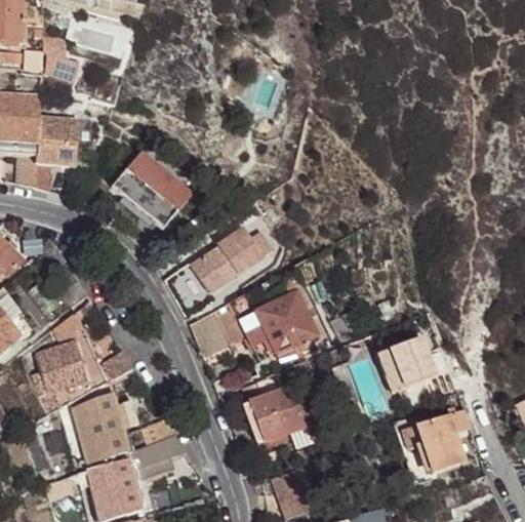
[(0,0),(0,37),(22,38),(23,0),(0,0)]
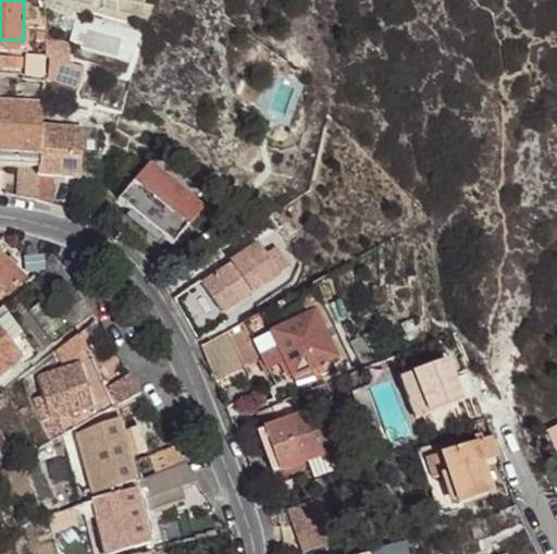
[(42,49),(26,48),(0,45),(0,47),(0,62),(24,65),(24,70),(41,71),(42,49)]
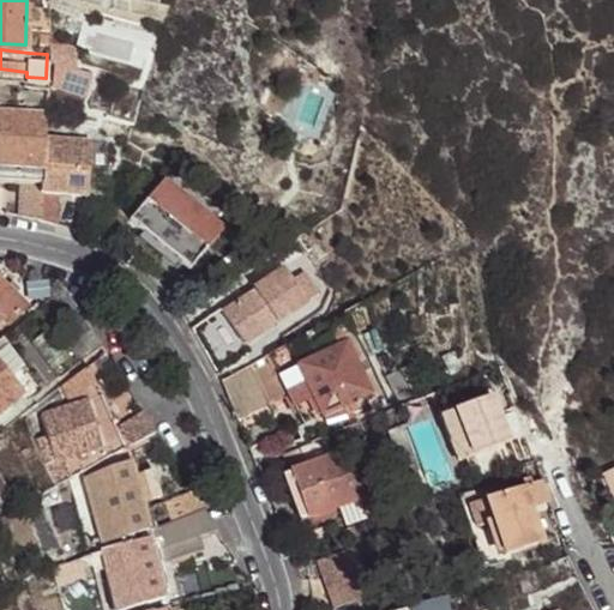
[(43,131),(43,110),(0,108),(0,179),(17,181),(41,181),(43,134),(43,131)]
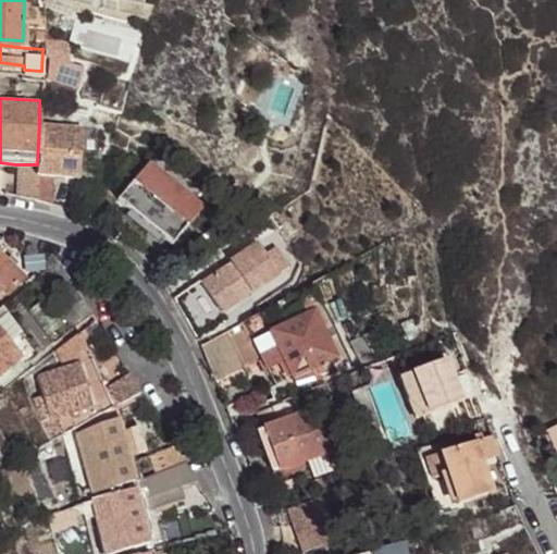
[(58,103),(39,100),(39,119),(57,120),(58,103)]
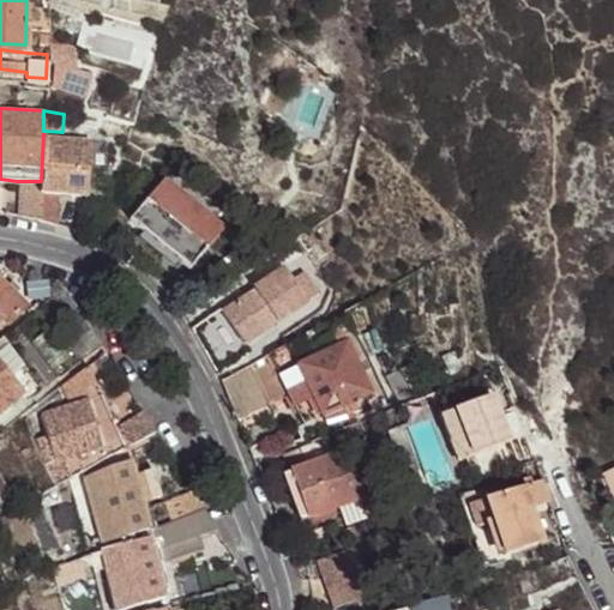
[(98,131),(127,138),(134,119),(102,112),(98,131)]
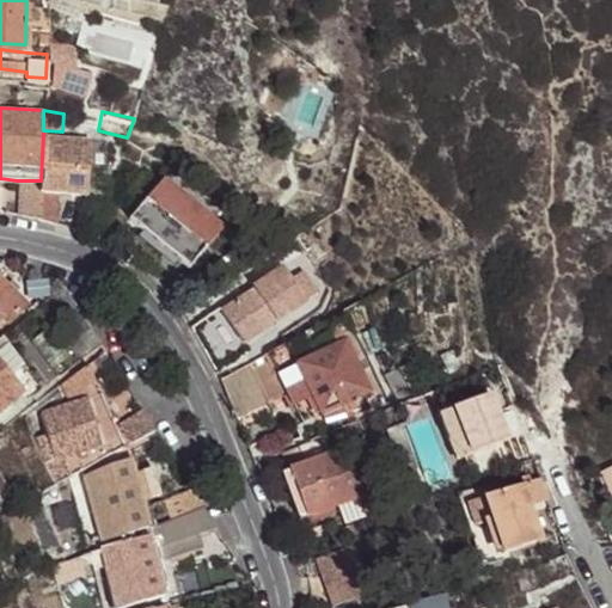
[(87,136),(43,134),(41,180),(40,185),(59,188),(83,188),(85,159),(87,136)]
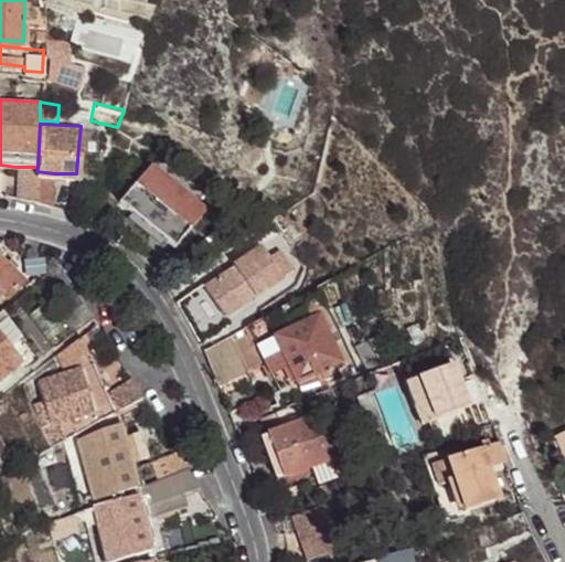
[(95,127),(81,126),(78,147),(94,148),(95,127)]
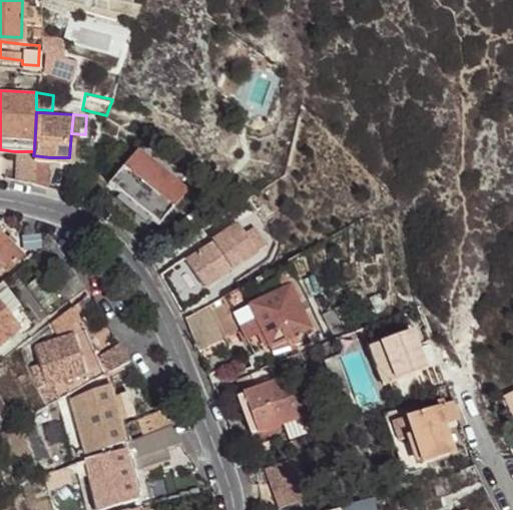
[(189,188),(140,145),(109,181),(160,223),(189,188)]
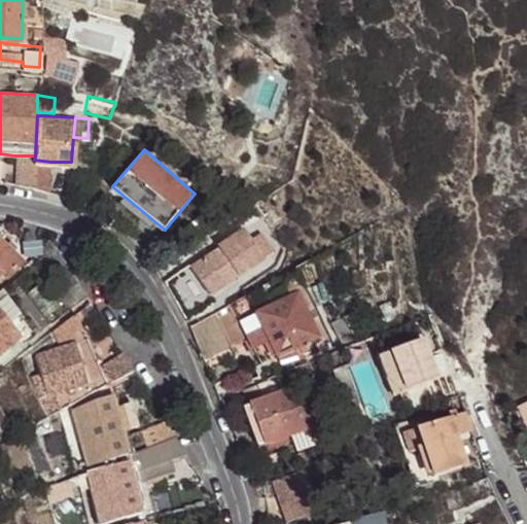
[(34,160),(35,155),(14,155),(11,182),(32,186),(34,160)]
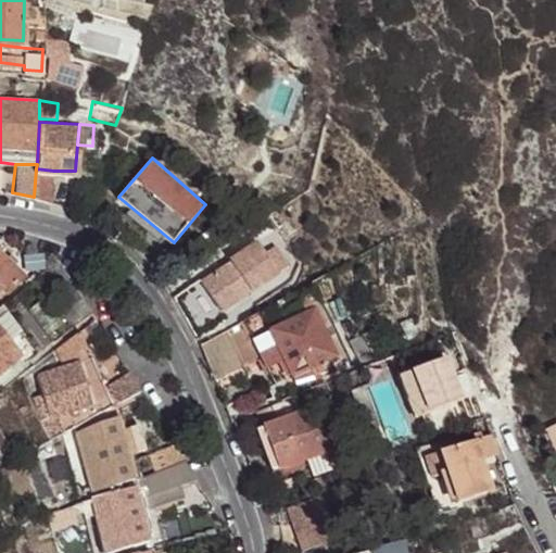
[(53,171),(36,168),(34,197),(52,202),(53,171)]
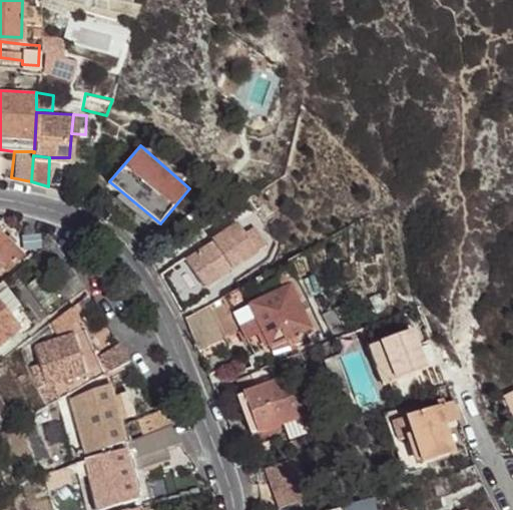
[(213,239),(215,243),(241,226),(238,221),(212,237),(213,239)]
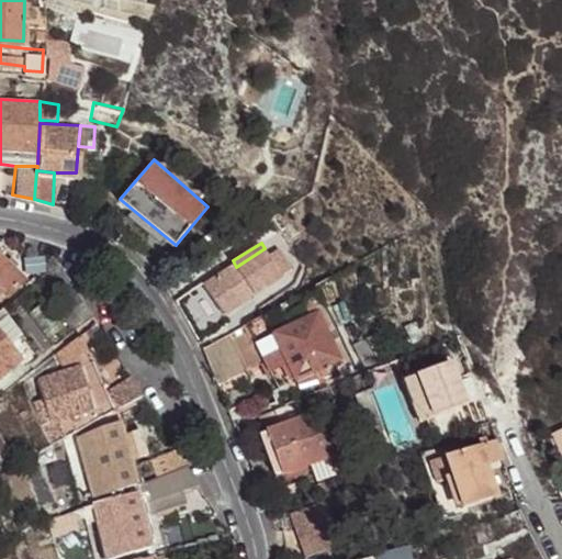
[(234,263),(203,282),(223,313),(294,267),(285,255),(273,261),(265,248),(236,267),(234,263)]
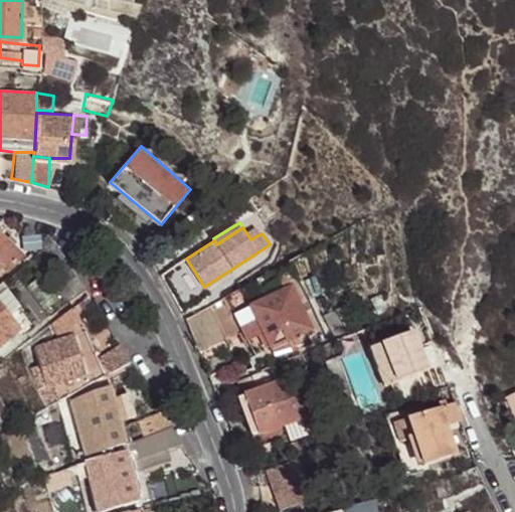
[(0,266),(4,271),(21,253),(0,233),(0,266)]
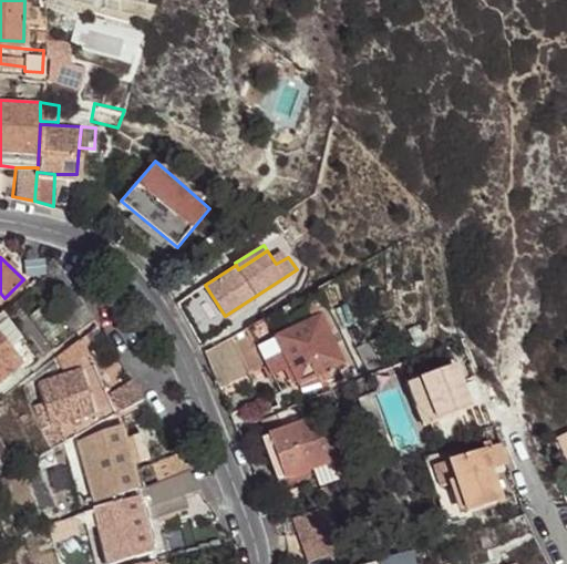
[(37,282),(74,340),(98,324),(78,294),(59,264),(37,282)]
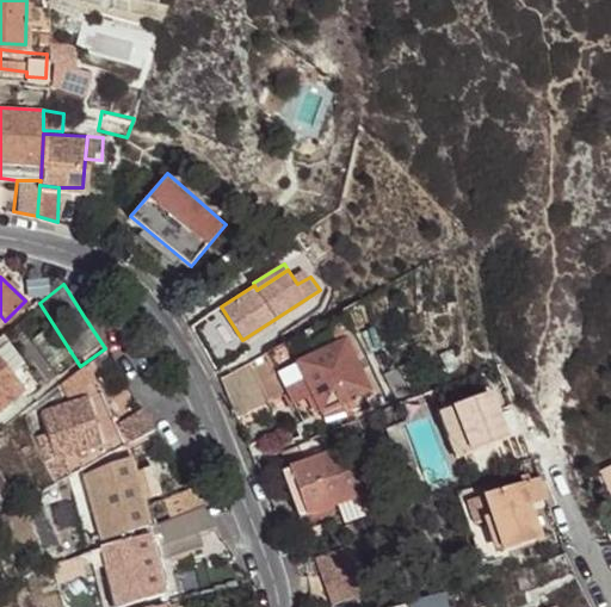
[(372,323),(358,329),(368,350),(381,345),(372,323)]
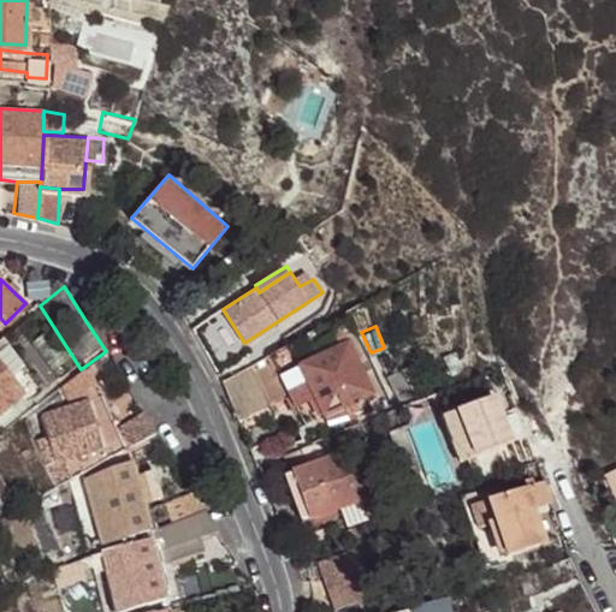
[(1,338),(0,339),(0,372),(18,396),(27,404),(43,391),(1,338)]
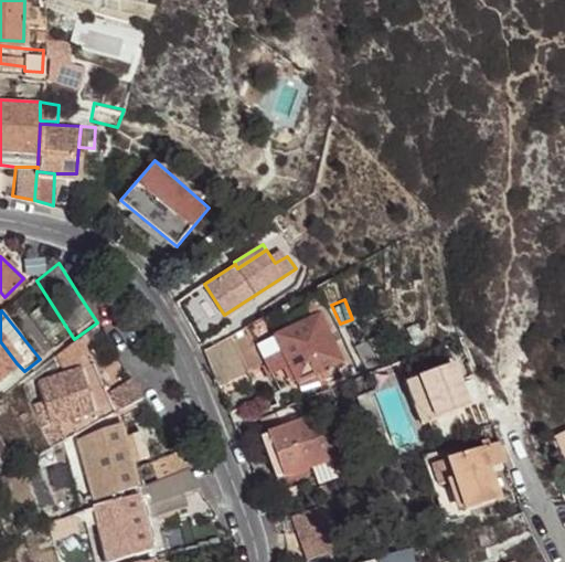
[(275,335),(266,311),(244,322),(253,339),(255,342),(257,341),(275,335)]
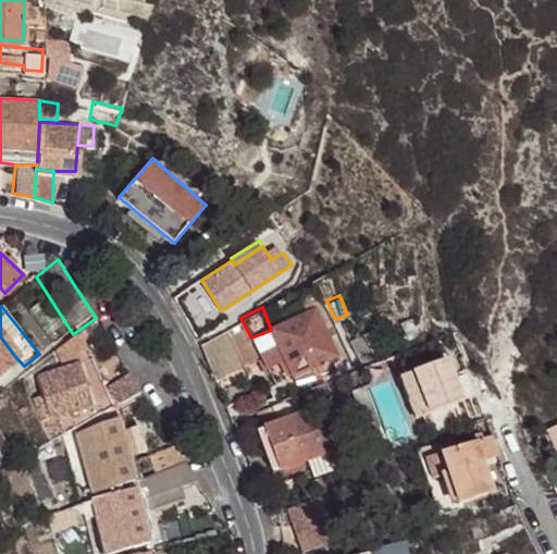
[(288,379),(291,378),(335,359),(318,312),(271,330),(287,377),(288,379)]
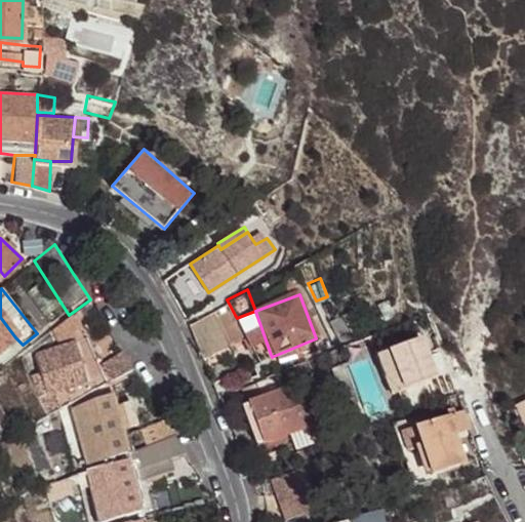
[(385,324),(396,319),(387,297),(374,303),(385,324)]
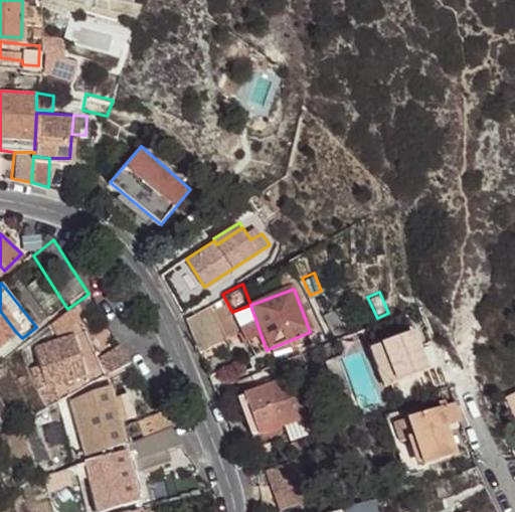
[(230,309),(222,294),(203,306),(212,321),(230,309)]
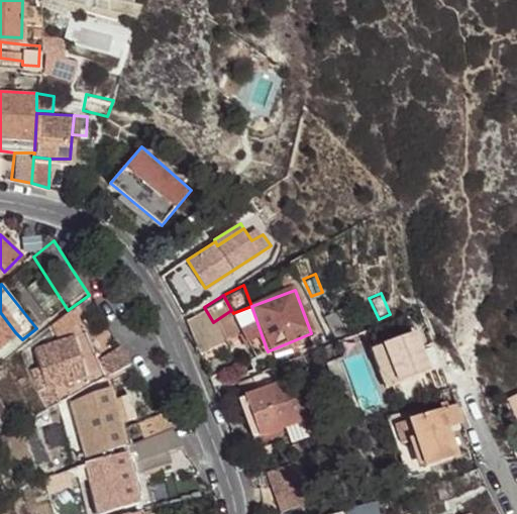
[(333,338),(363,326),(351,302),(323,313),(333,338)]
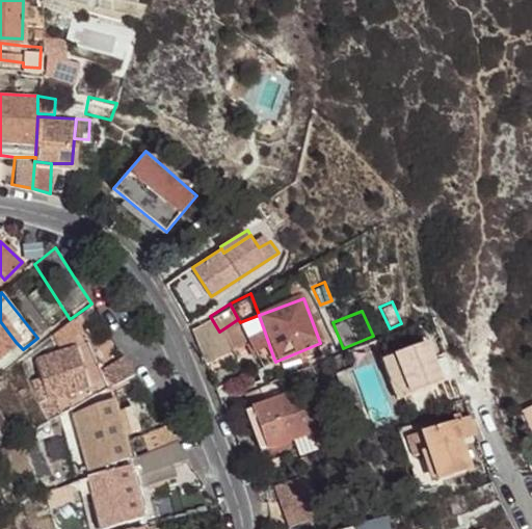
[(258,365),(274,360),(259,315),(242,321),(248,340),(258,365)]
